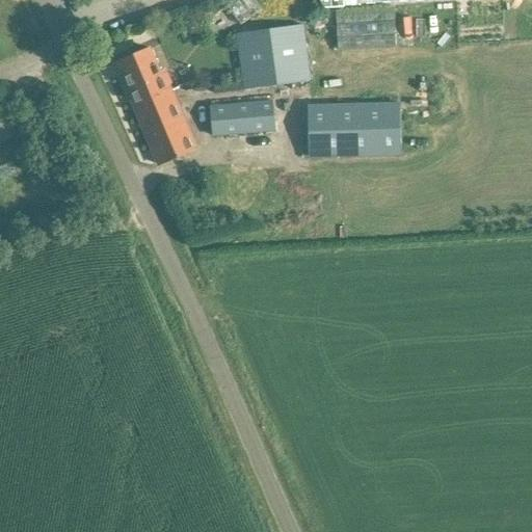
[(235,0),(228,5),(242,25),(262,10),(254,0),(235,0)]
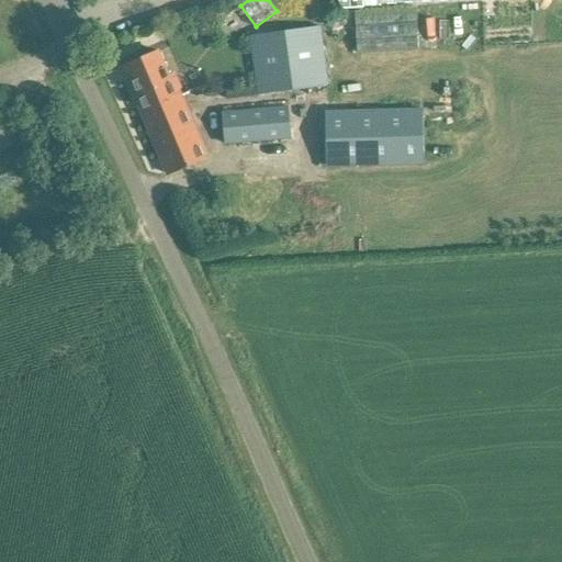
[(356,13),(358,53),(419,49),(417,10),(356,13)]
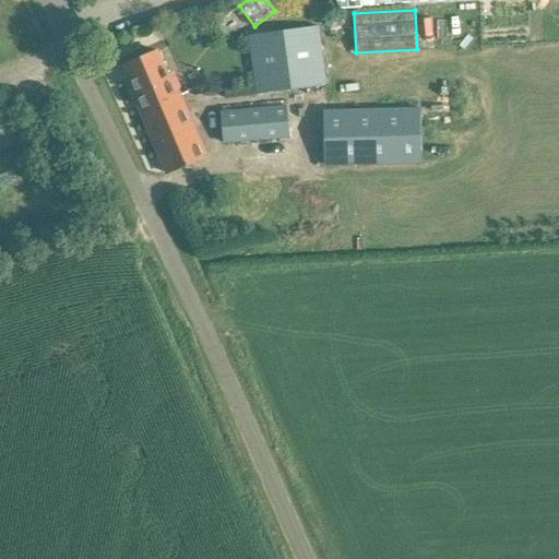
[(248,35),(256,93),(325,84),(318,26),(248,35)]
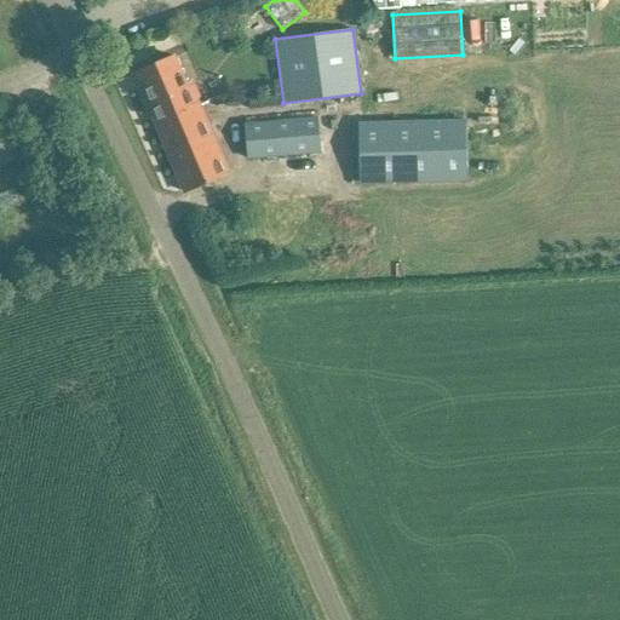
[(173,57),(161,62),(139,72),(154,105),(151,107),(188,193),(210,183),(230,176),(197,97),(200,96),(194,81),(185,85),(173,57)]
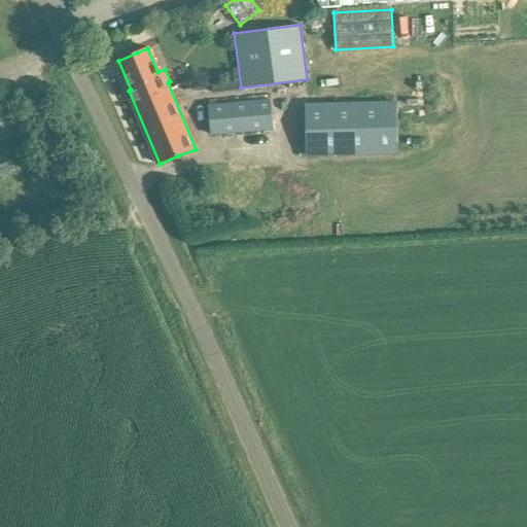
[(209,105),(211,136),(274,131),(271,100),(209,105)]
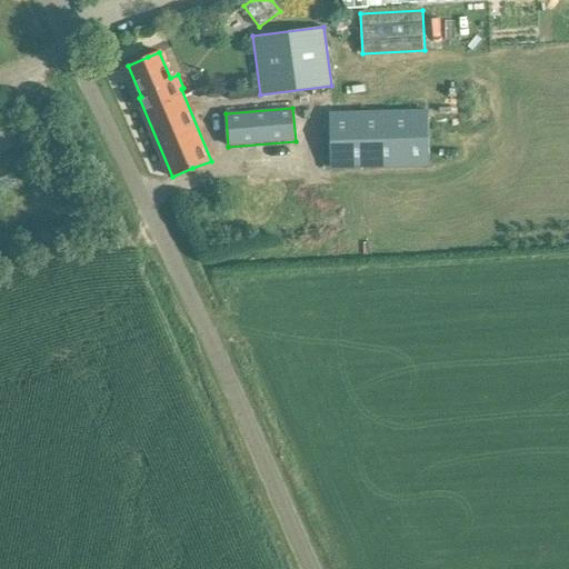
[(2,112),(0,112),(0,153),(18,146),(2,112)]
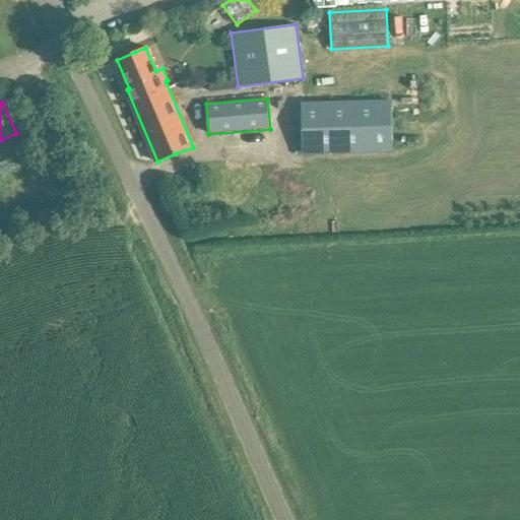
[(392,106),(304,108),(305,154),(393,152),(392,106)]
